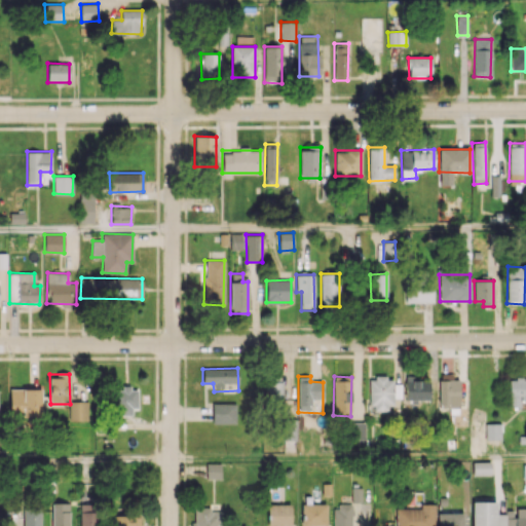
[(458,376),(439,376),(439,407),(459,407),(458,376)]
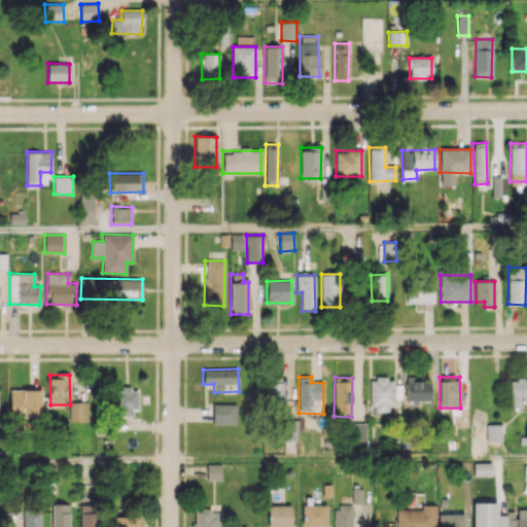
[(371,378),(371,412),(392,412),(392,379),(371,378)]
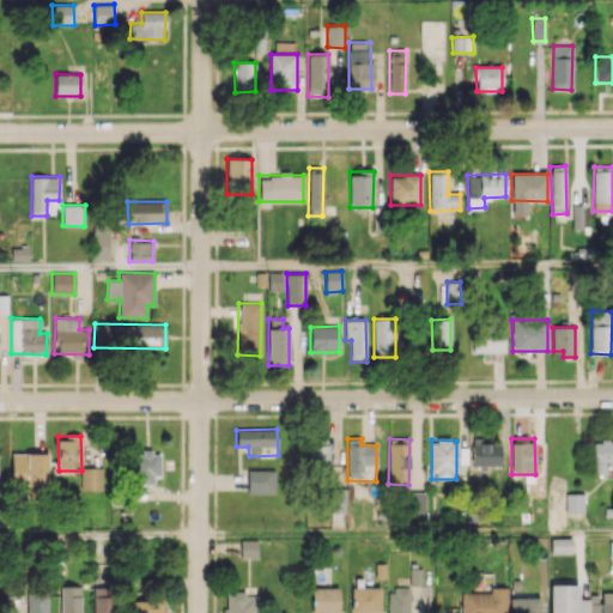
[(501,466),(499,441),(472,442),(472,467),(501,466)]
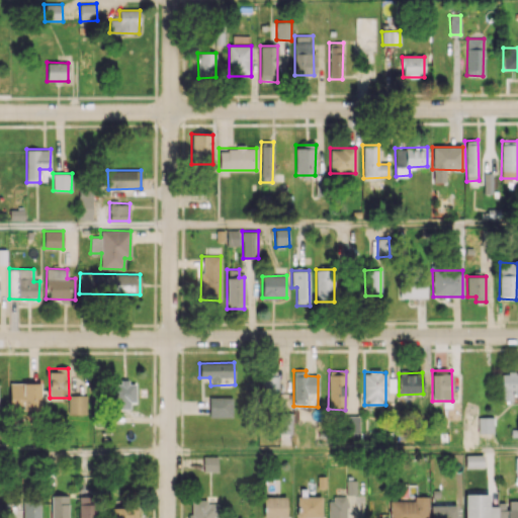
[(517,373),(501,374),(501,402),(513,402),(513,396),(517,396),(517,373)]
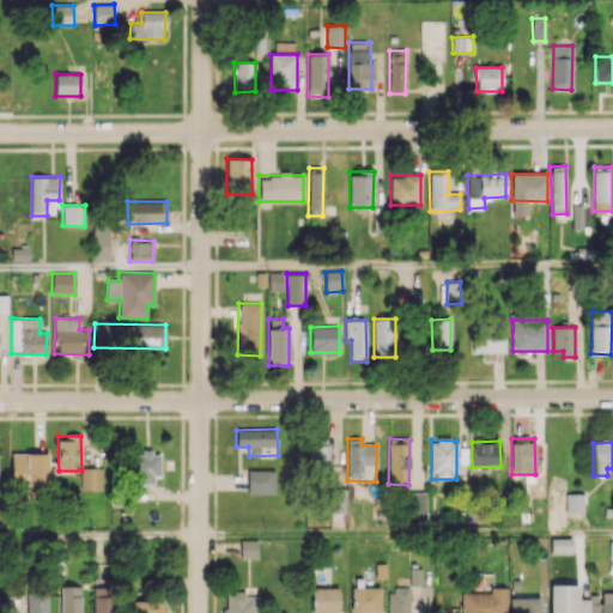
[(329,468),(328,444),(308,445),(308,468),(329,468)]
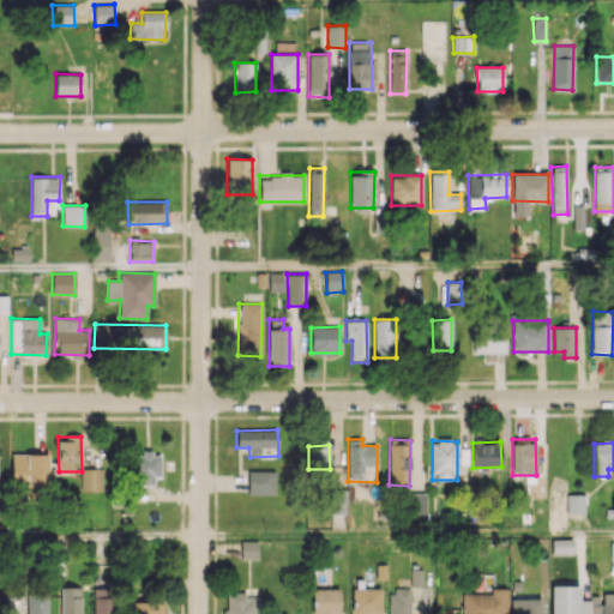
[(48,455),(12,453),(11,486),(48,486),(48,455)]
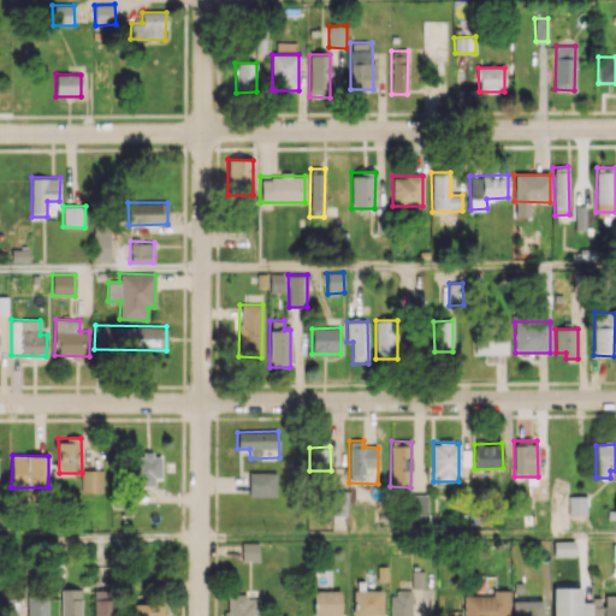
[(159,455),(144,455),(144,457),(134,456),(134,486),(159,486),(159,455)]
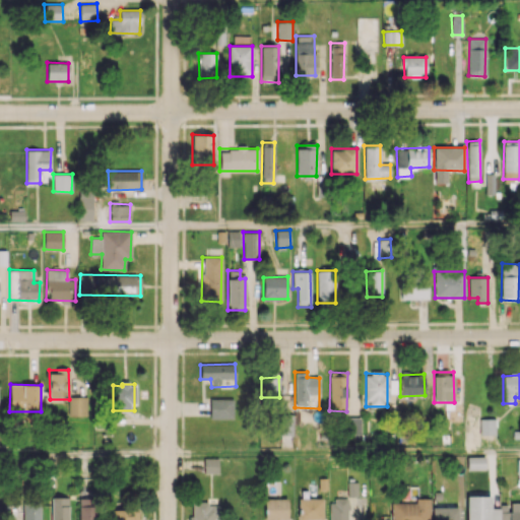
[(68,416),(87,415),(86,396),(68,396),(68,416)]
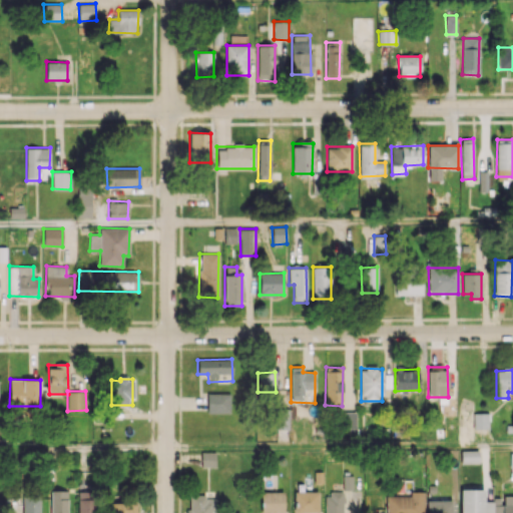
[(230,394),(206,393),(206,413),(229,413),(230,394)]
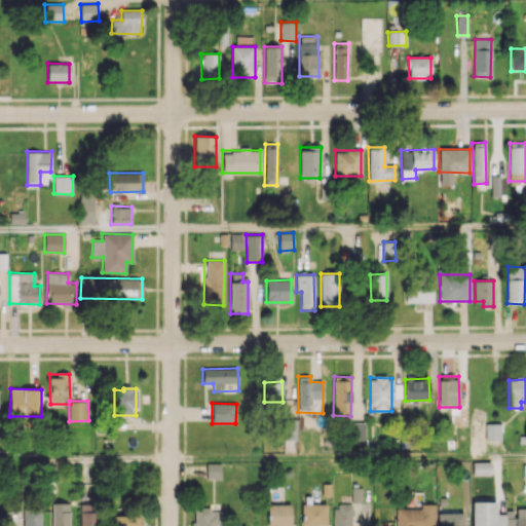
[(364,422),(349,422),(349,445),(365,445),(364,422)]
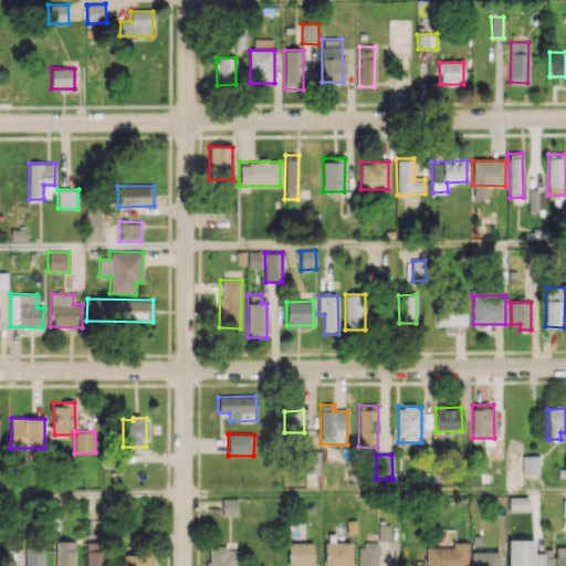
[(523,474),(540,473),(538,456),(522,456),(523,474)]
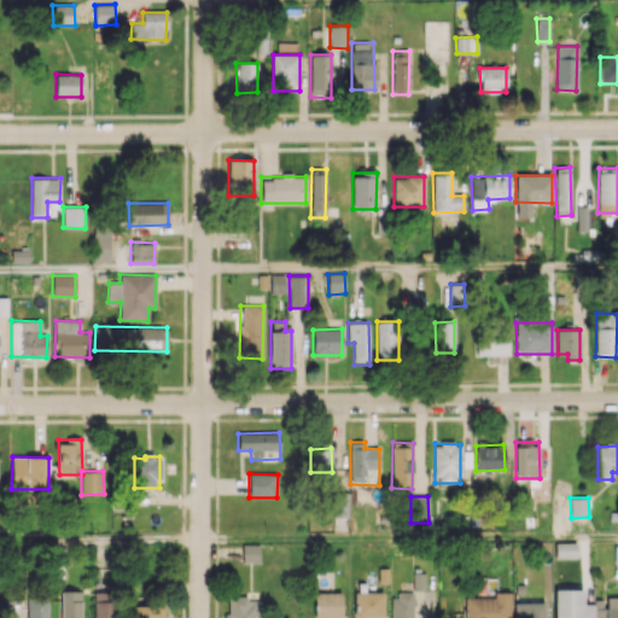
[(576,542),(555,543),(557,559),(576,558),(576,542)]
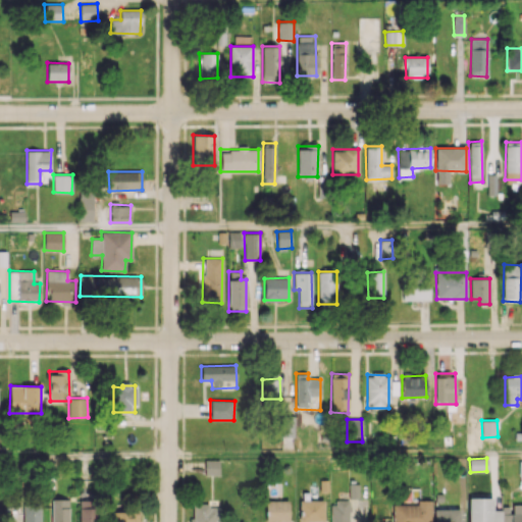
[(204,475),(219,475),(219,460),(205,460),(204,475)]
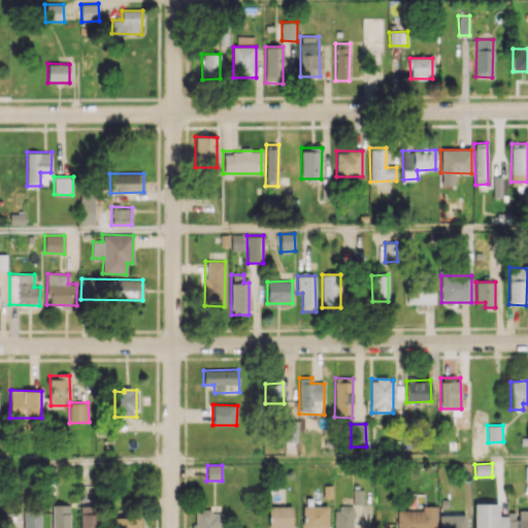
[(473,527),(506,527),(507,517),(498,517),(499,504),(474,503),(473,527)]
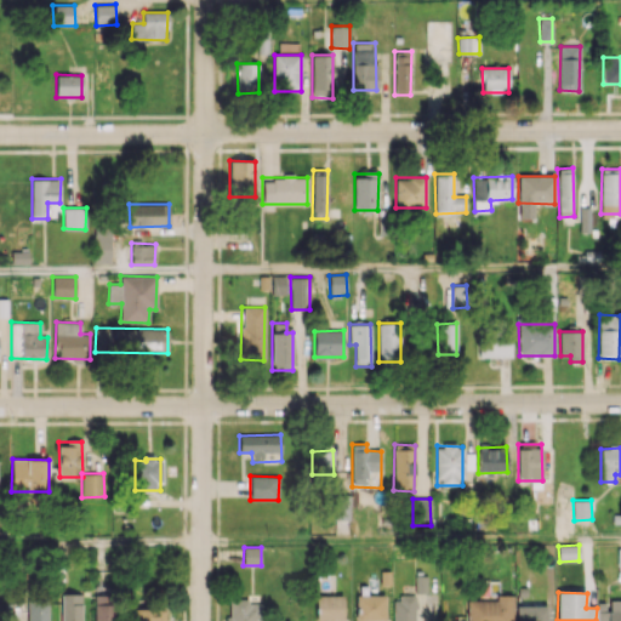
[(81,620),(81,594),(61,594),(61,620),(81,620)]
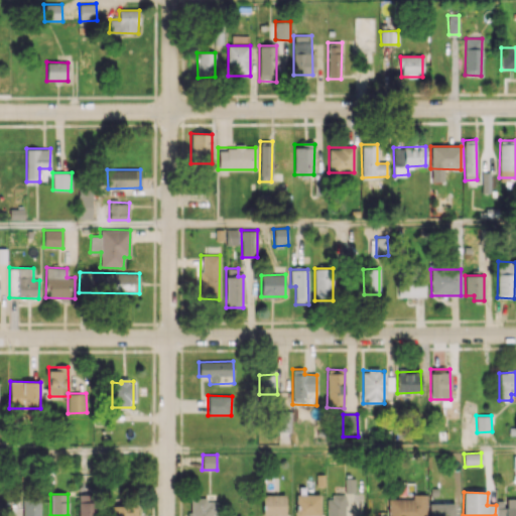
[(78,515),(93,515),(94,495),(79,494),(78,515)]
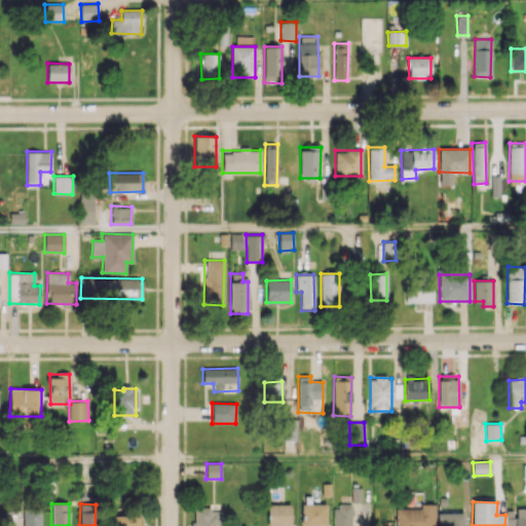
[(301,525),(327,525),(327,503),(302,503),(301,525)]
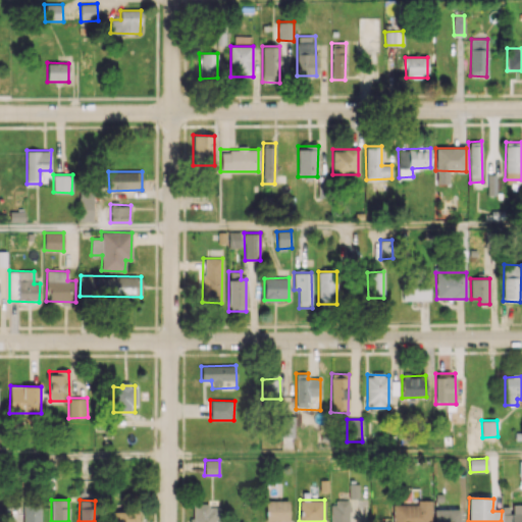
[(289,501),(265,501),(265,521),(289,521),(289,501)]
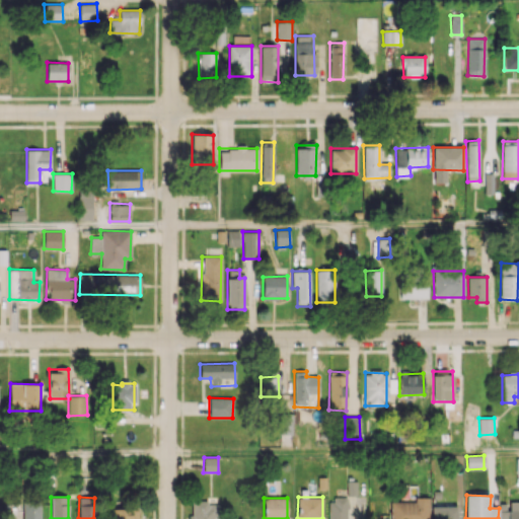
[(429,518),(430,498),(415,498),(415,502),(391,502),(390,518),(429,518)]
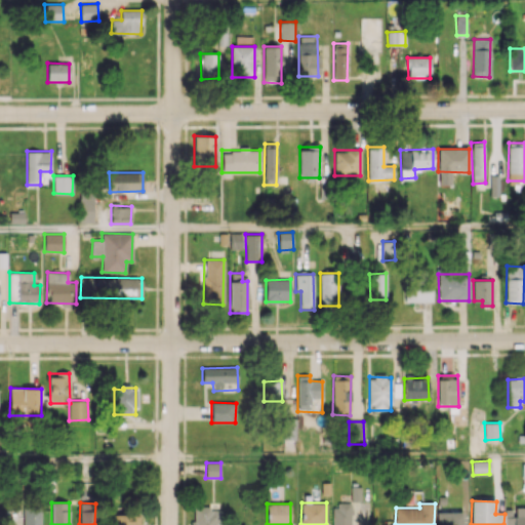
[(352,524),(353,505),(333,505),(332,524),(352,524)]
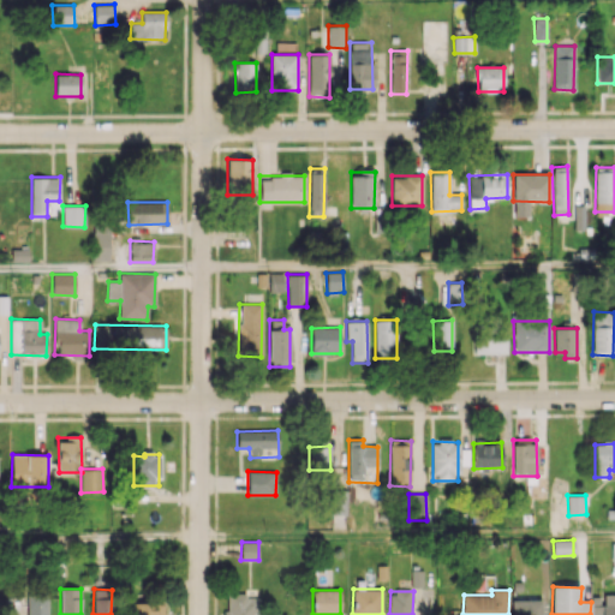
[(47,614),(48,595),(27,595),(27,614),(47,614)]
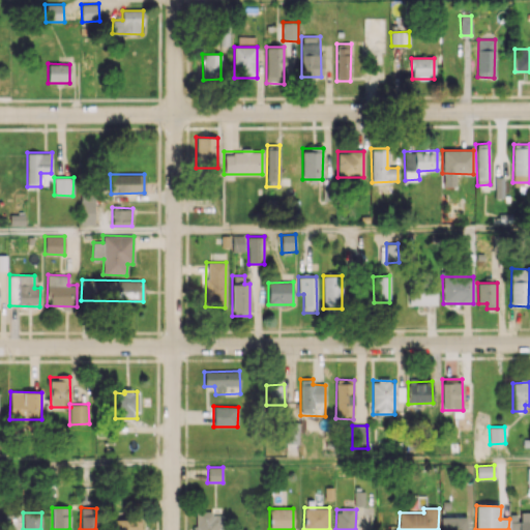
[(194,529),(219,529),(221,512),(195,512),(194,529)]
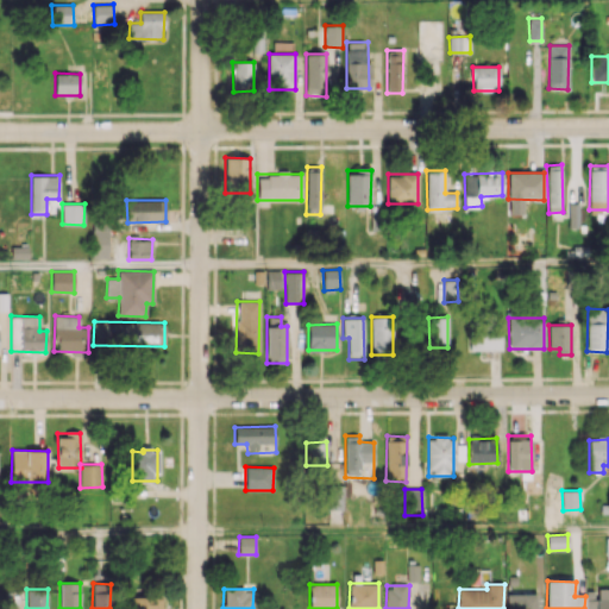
[(608,608),(608,589),(586,589),(585,608),(608,608)]
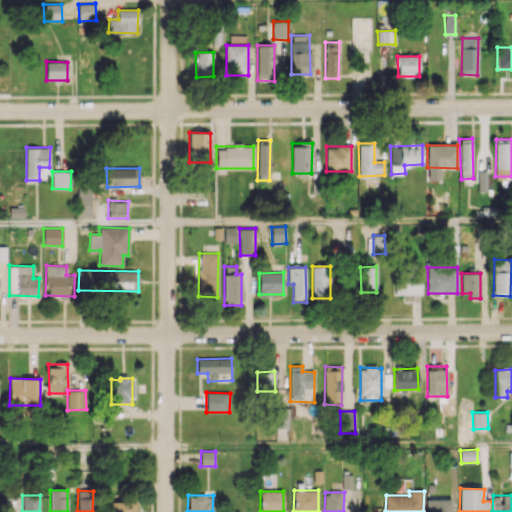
[(451,511),(452,500),(426,499),(425,511),(451,511)]
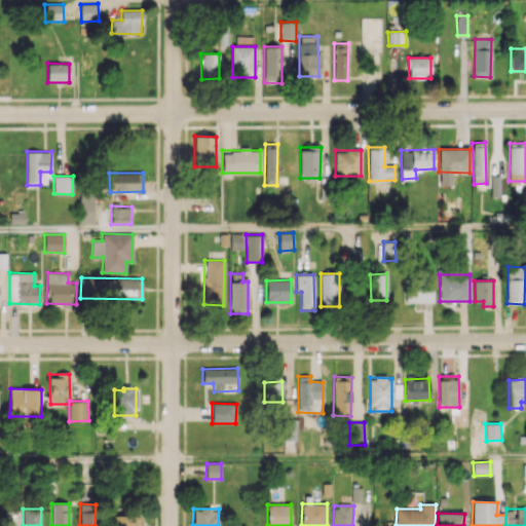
[(139,525),(140,516),(112,516),(112,525),(139,525)]
